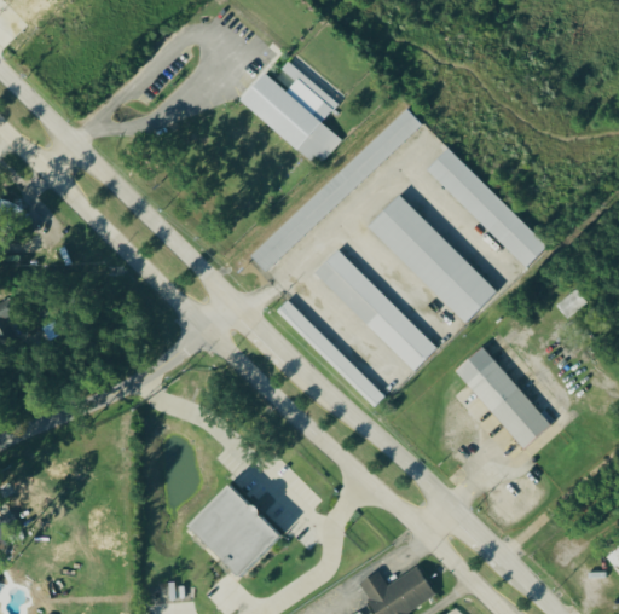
[(238,98),(262,71),(318,122),(294,149),(238,98)]
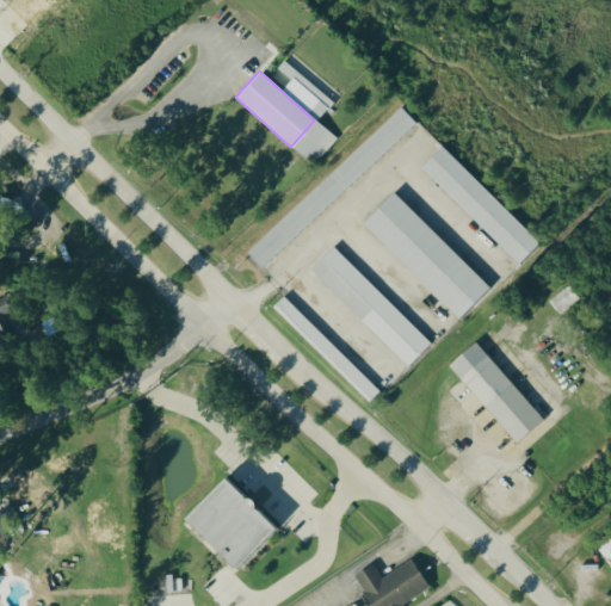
[(247,249),(401,106),(415,123),(261,265),(247,249)]
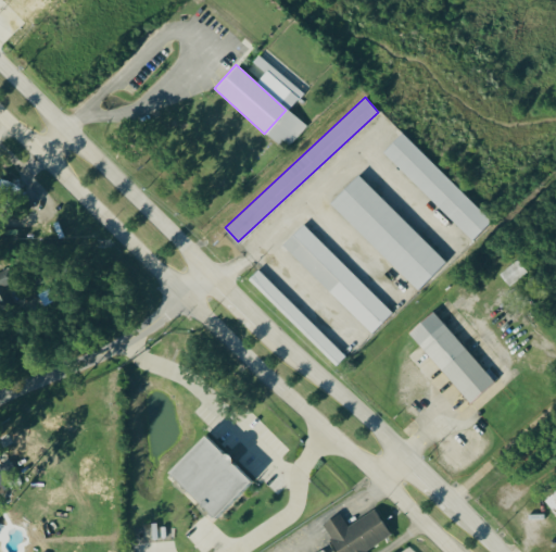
[(384,150),(400,133),(489,220),(469,238),(384,150)]
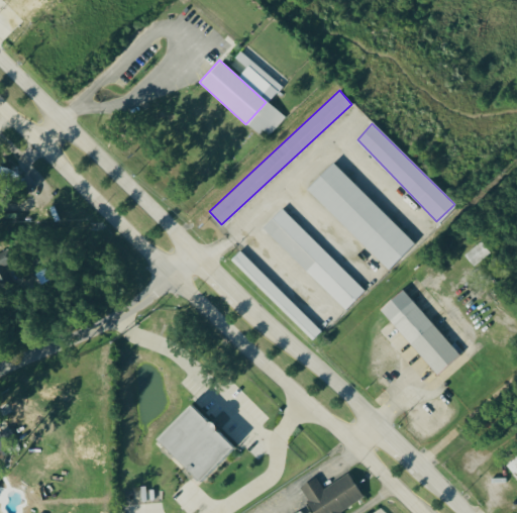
[(308,189),(334,163),(412,242),(386,269),(308,189)]
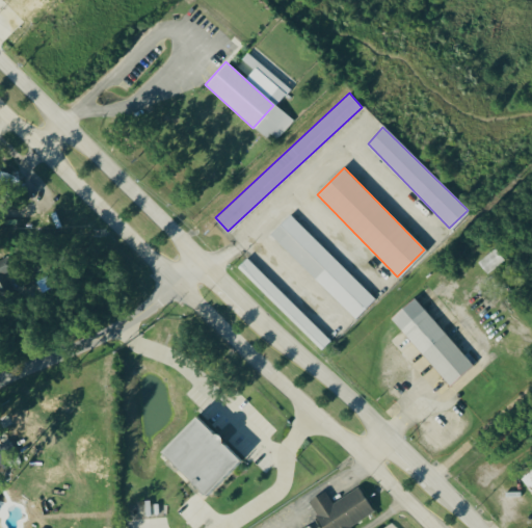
[(271,233),(290,214),(374,297),(355,316),(271,233)]
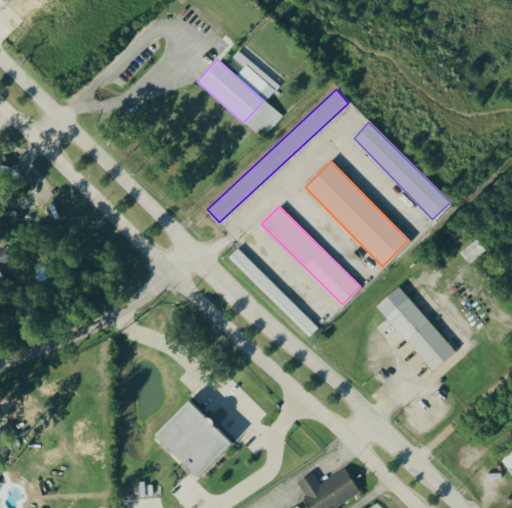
[(229,256),(238,247),(318,325),(310,334),(229,256)]
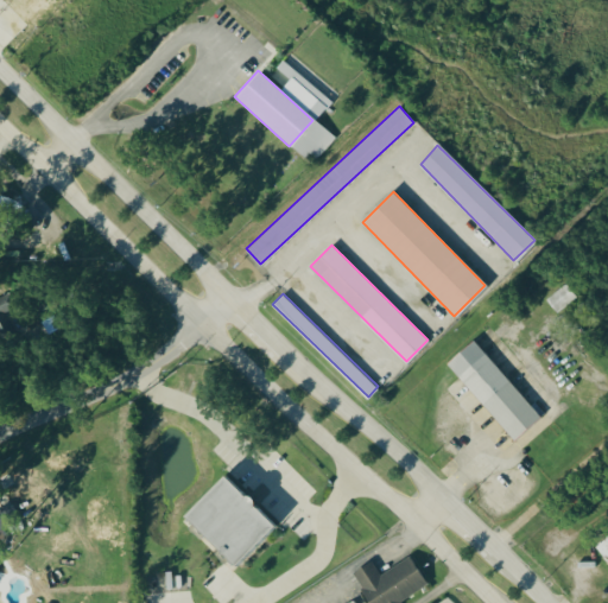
[(0,334),(18,330),(8,294),(0,297),(0,334)]
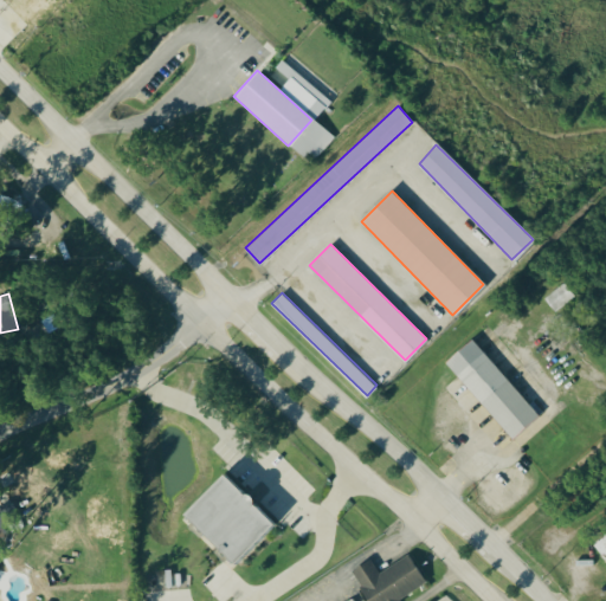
[(445,361),(470,338),(535,415),(510,437),(445,361)]
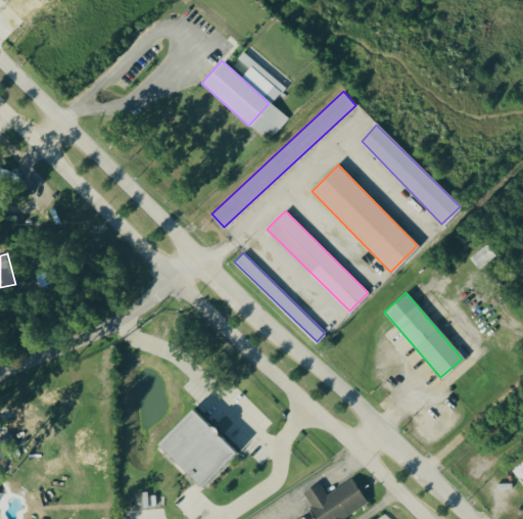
[(204,487),(240,452),(197,408),(161,443),(204,487)]
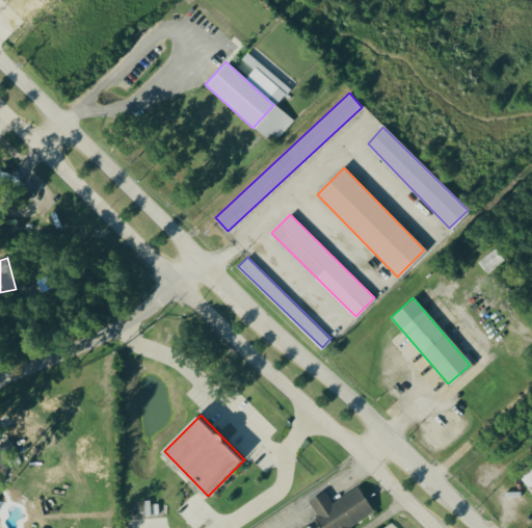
[(0,489),(9,458),(17,460),(21,447),(0,440),(0,489)]
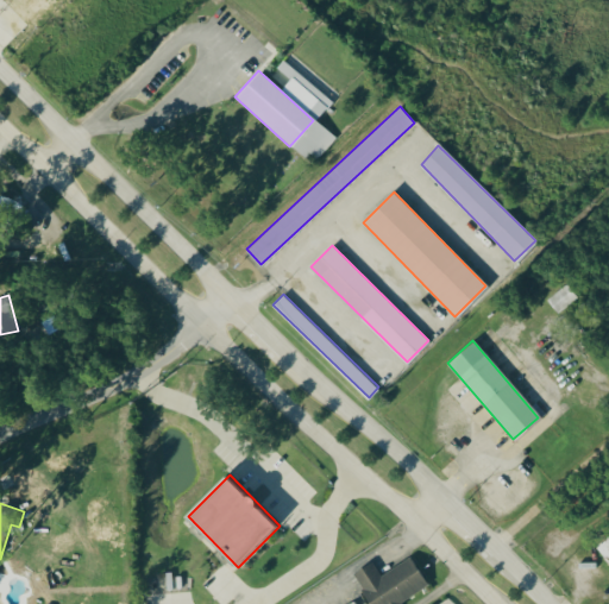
[(608,534),(596,546),(608,561),(608,534)]
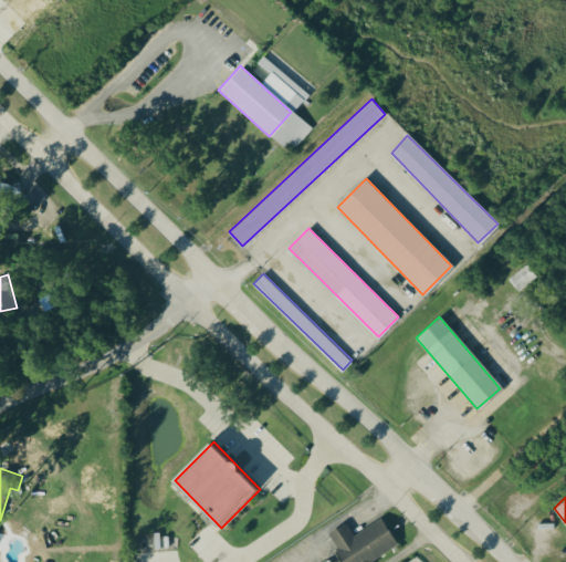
[(371,561),(400,547),(384,517),(354,533),(347,521),(328,531),(346,561),(371,561)]
